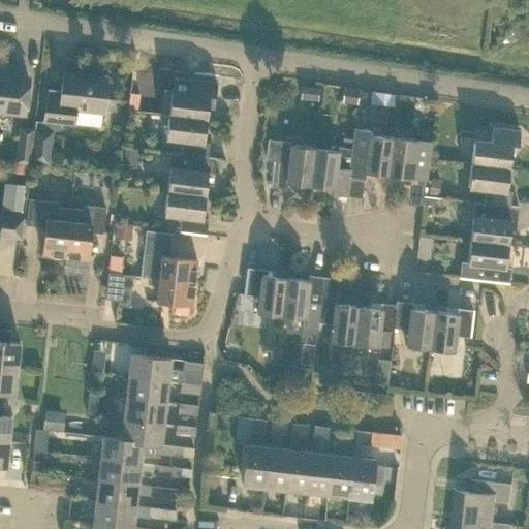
[(48,89),(43,121),(73,124),(99,127),(101,113),(105,79),(64,73),(62,91),(48,89)]
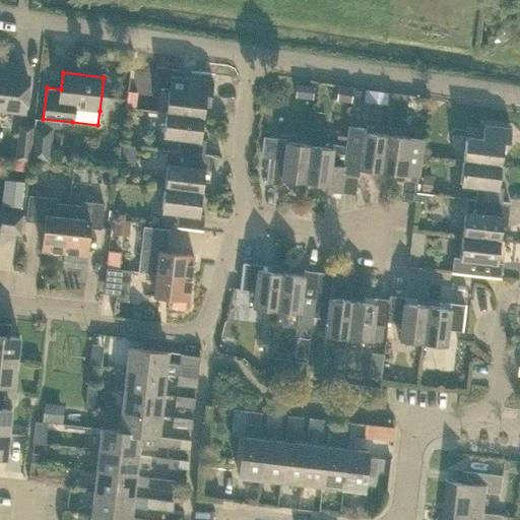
[(0,109),(23,113),(27,77),(0,73),(0,109)]
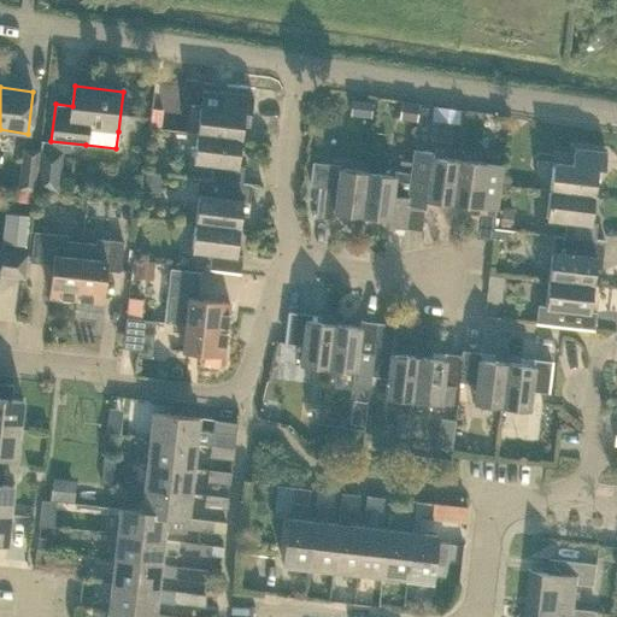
[(199,106),(195,134),(240,139),(244,112),(250,113),(252,97),(221,92),(219,109),(199,106)]
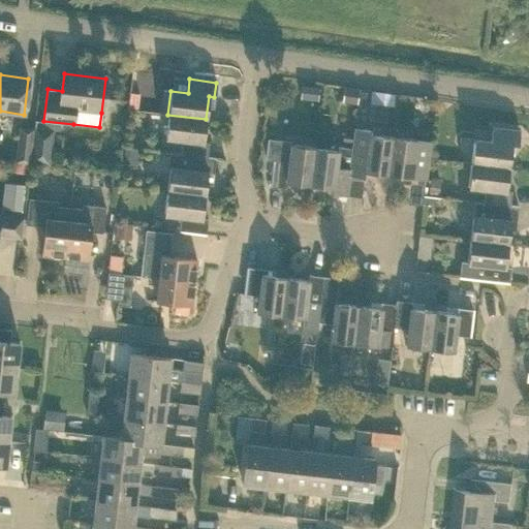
[(315,102),(317,91),(305,90),(304,101),(315,102)]
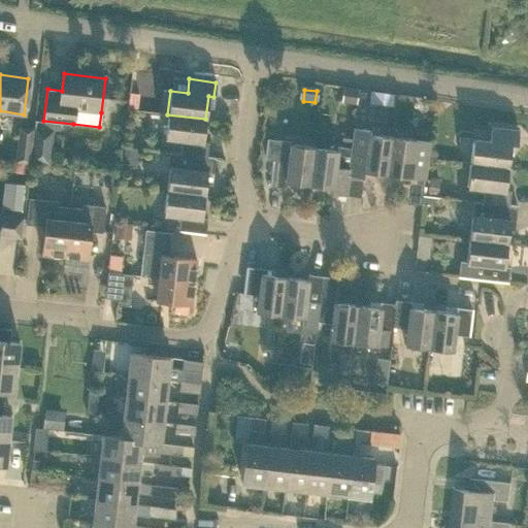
[(367,102),(369,93),(360,92),(359,101),(367,102)]
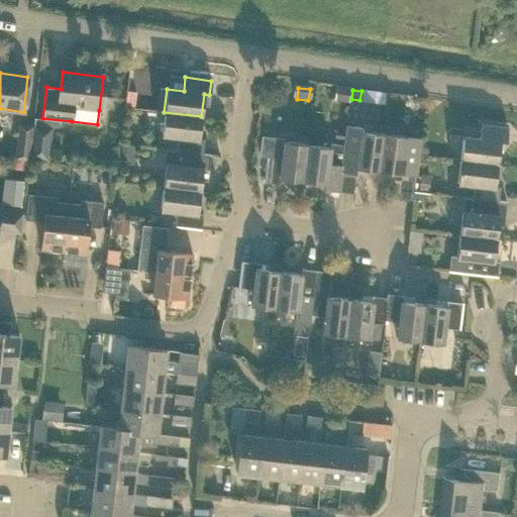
[(178,137),(176,150),(202,153),(204,139),(198,139),(201,116),(164,112),(162,135),(178,137)]
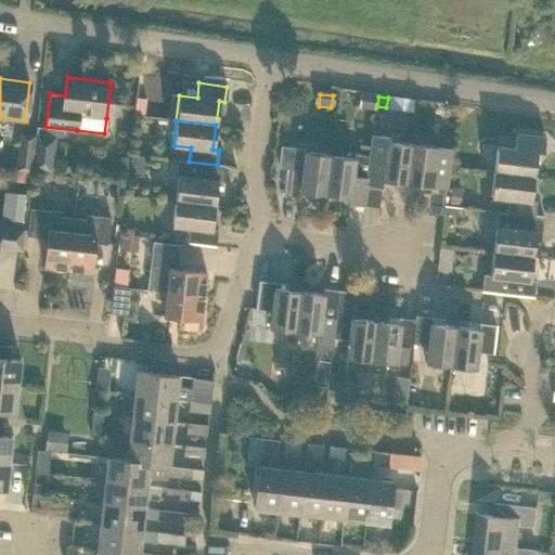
[(37,127),(33,170),(52,172),(55,137),(62,137),(63,130),(37,127)]
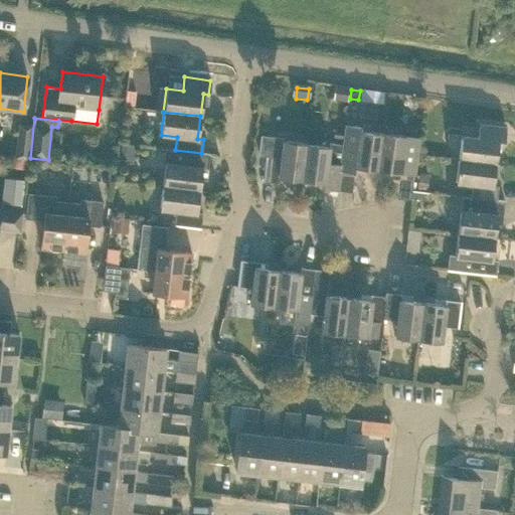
[(32,126),(18,124),(14,158),(28,160),(32,126)]
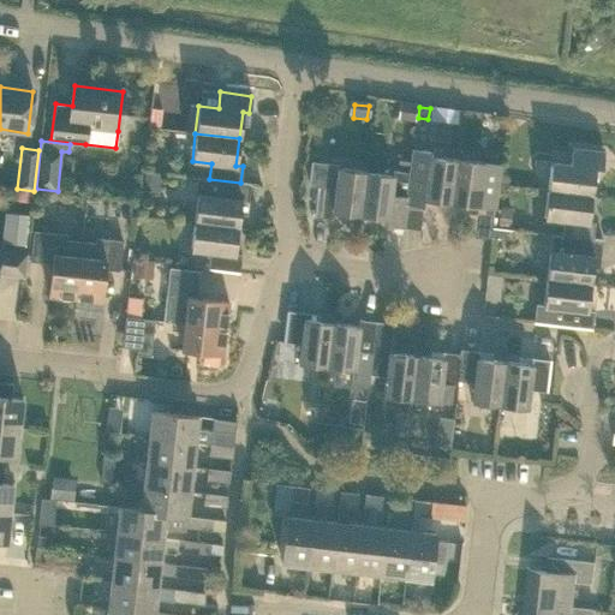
[(405,204),(406,204),(422,207),(423,201),(449,203),(457,160),(428,156),(429,151),(412,149),(408,173),(406,197),(405,204)]
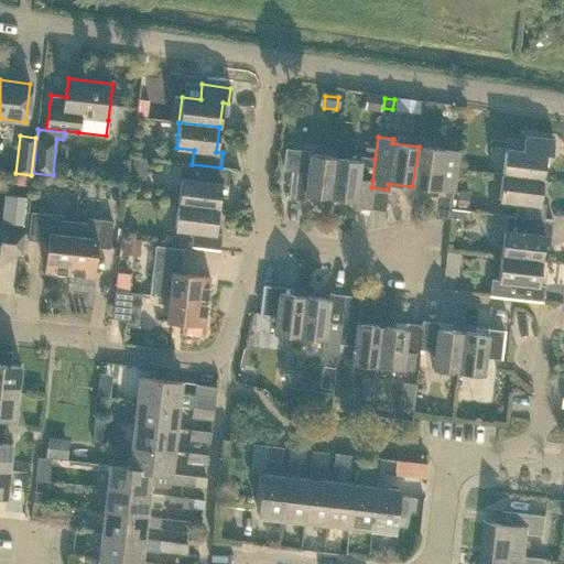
[(505,149),(502,174),(542,180),(545,154),(551,155),(553,140),(524,137),(522,151),(505,149)]
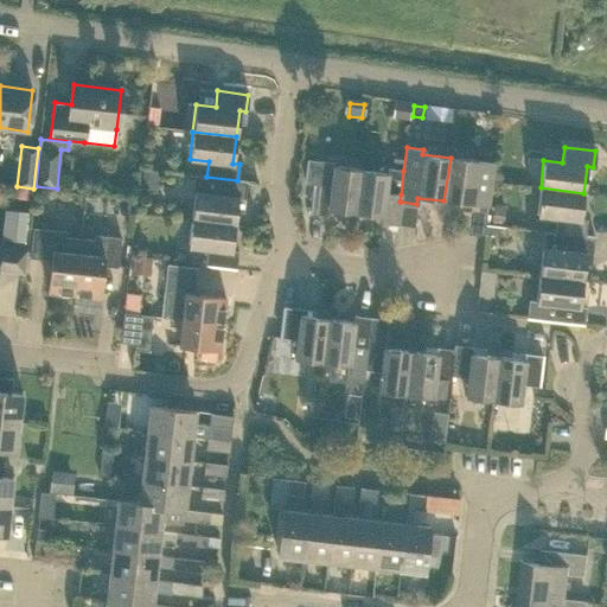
[(486,212),(493,163),(451,158),(443,200),(471,204),(470,210),(486,212)]
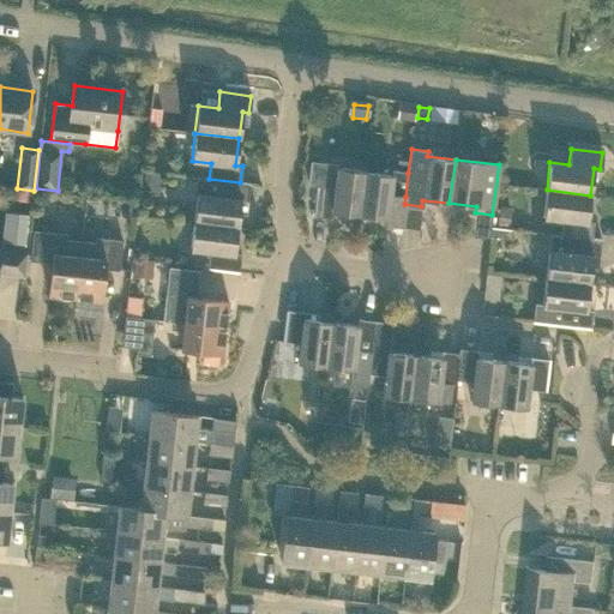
[(318,187),(314,216),(331,218),(332,212),(359,215),(365,172),(338,168),(338,166),(321,163),(312,162),(308,186),(318,187)]
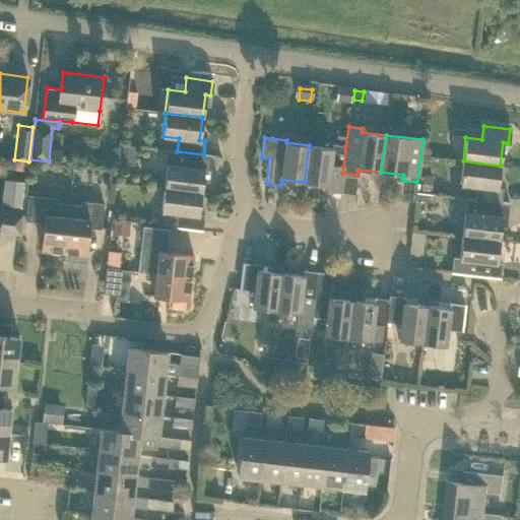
[(343,167),(345,146),(333,145),(332,148),(309,145),(304,182),(326,185),(326,191),(340,192),(343,173),(342,173),(343,167)]
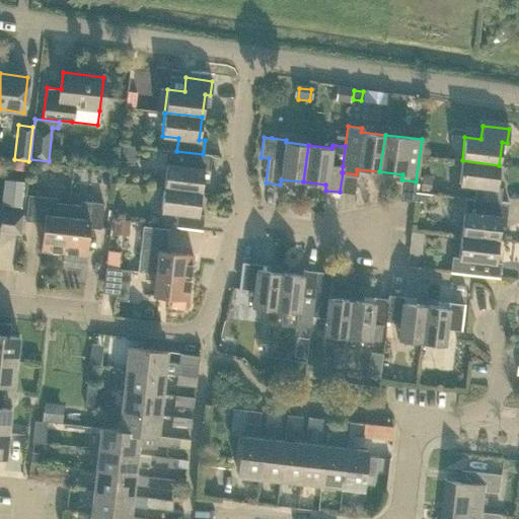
[(134,161),(136,148),(121,147),(120,160),(134,161)]
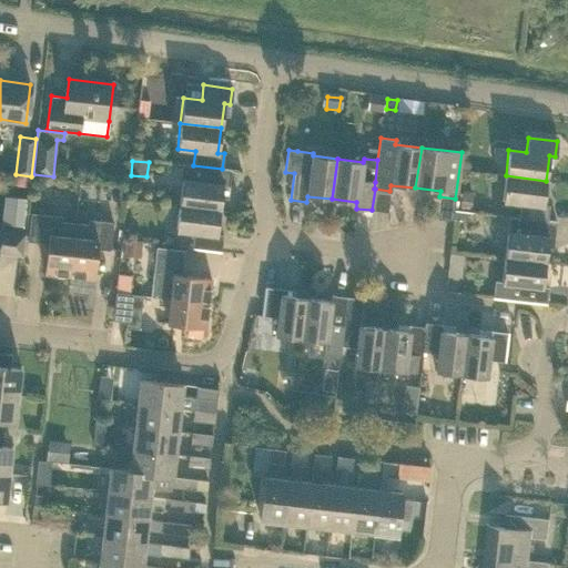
[(231,170),(222,169),(193,165),(182,164),(180,179),(182,179),(179,205),(220,210),(223,185),(229,185),(231,170)]
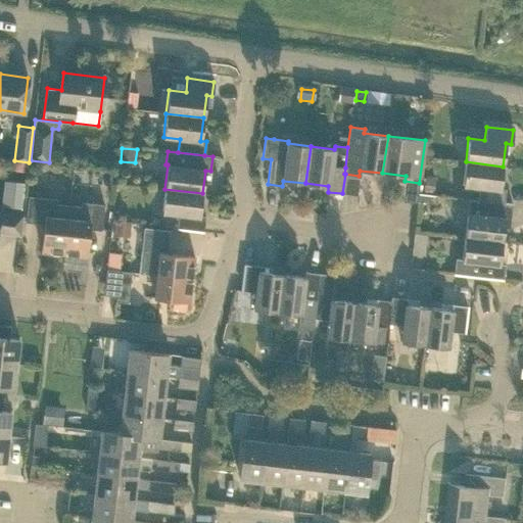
[(506,189),(500,189),(503,167),(466,161),(463,185),(462,191),(478,193),(477,201),(485,202),(485,201),(504,203),(506,189)]
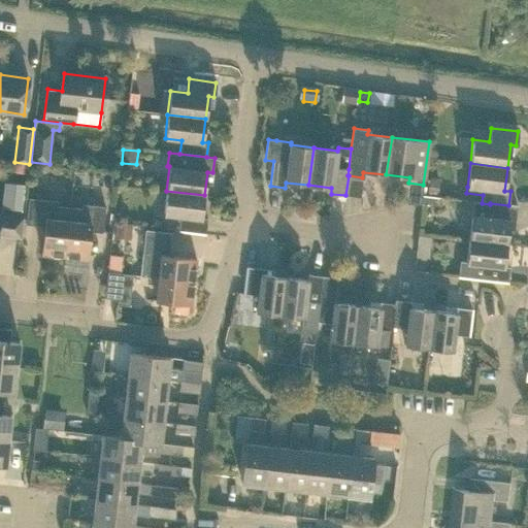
[(438,180),(429,179),(427,194),(436,195),(438,180)]
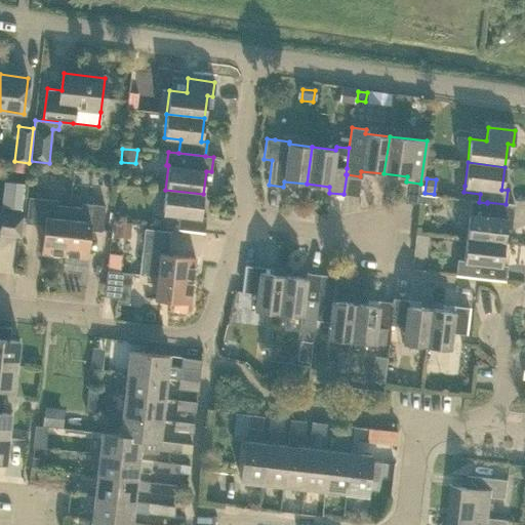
[(21,210),(24,185),(4,183),(1,207),(21,210)]
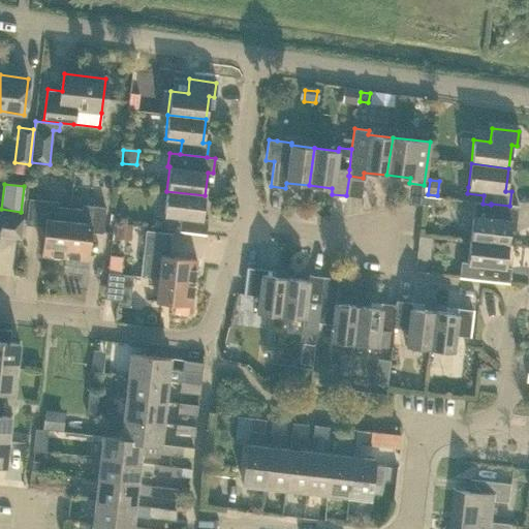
[(201,218),(205,195),(166,191),(163,215),(180,217),(179,230),(206,235),(207,219),(201,218)]
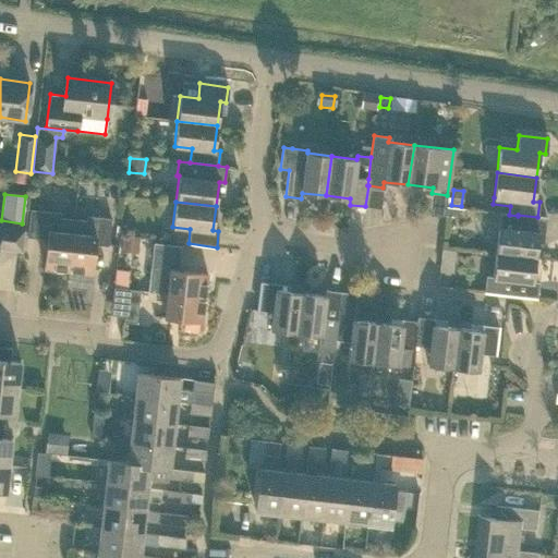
[(61,214),(31,210),(27,237),(47,239),(44,268),(68,271),(73,219),(60,218),(61,214)]
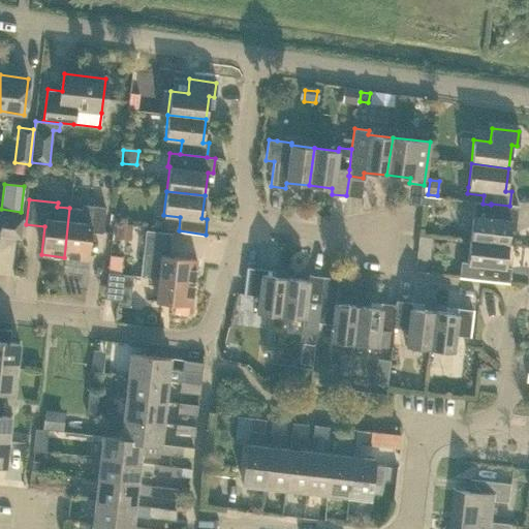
[(510,221),(516,222),(518,207),(509,206),(491,204),(491,205),(483,204),(474,203),(469,240),(507,244),(510,221)]
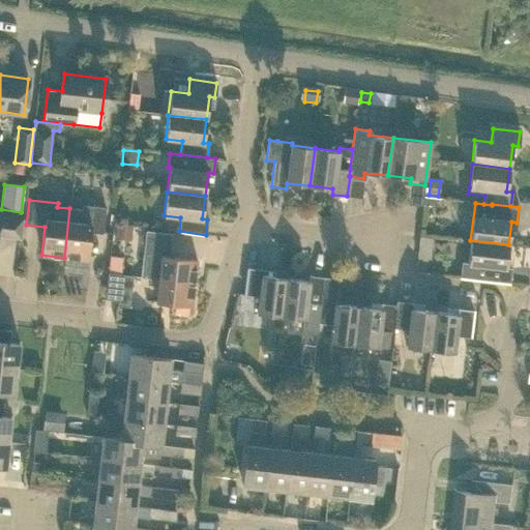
[(82,209),(69,208),(64,258),(87,260),(90,234),(102,235),(106,208),(82,205),(82,209)]
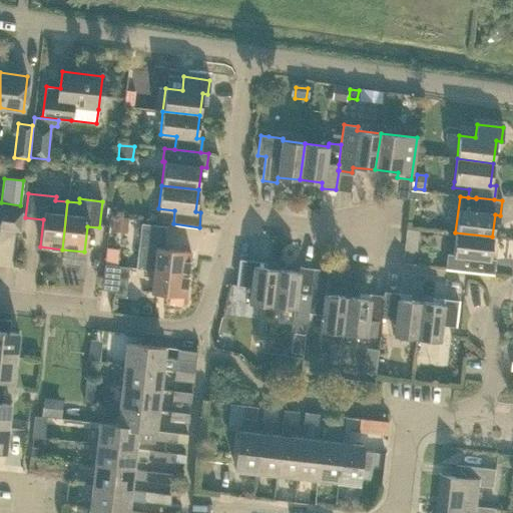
[(0,227),(19,230),(22,207),(0,204),(0,227)]
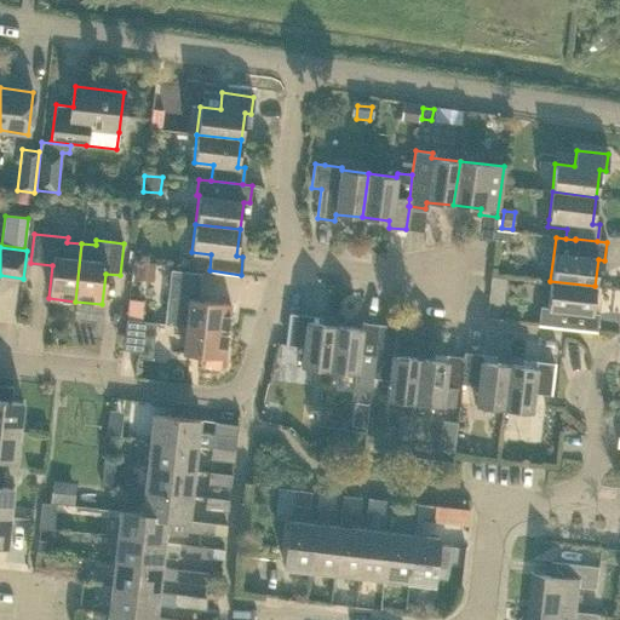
[(154,263),(135,262),(133,280),(153,281),(154,263)]
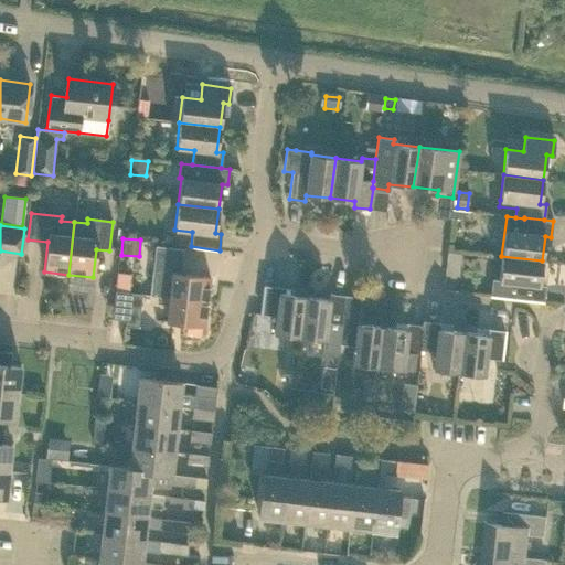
[(155,246),(150,295),(150,296),(168,298),(206,302),(210,277),(180,274),(183,249),(155,246)]
